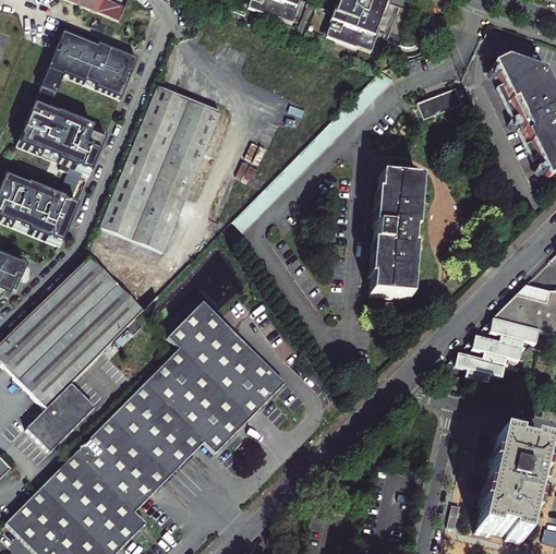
[(74,0),(118,19),(124,5),(111,0),(74,0)]
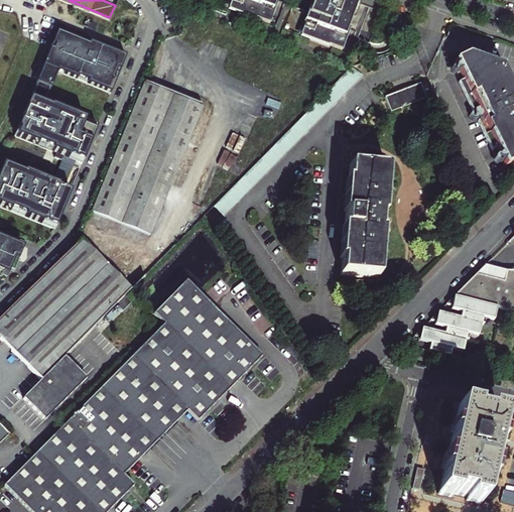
[(226,0),(225,5),(228,6),(228,7),(255,17),(255,16),(268,21),(277,0),(226,0)]
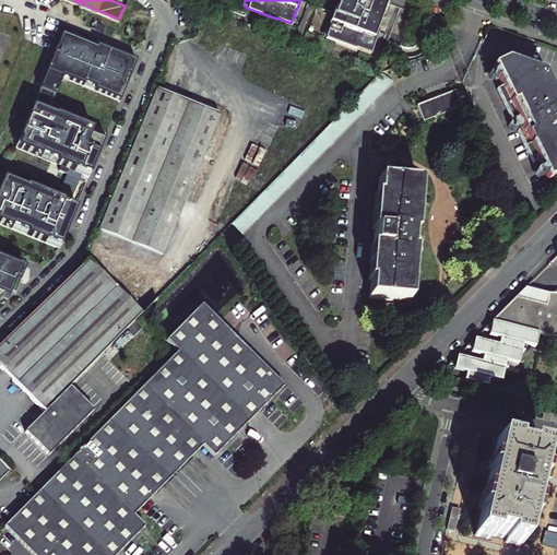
[(334,0),(338,1),(333,12),(332,11),(328,23),(329,23),(328,26),(324,25),(321,35),(326,36),(324,38),(354,48),(355,47),(369,52),(378,28),(376,27),(380,15),(383,16),(388,3),(386,2),(386,0),(334,0)]
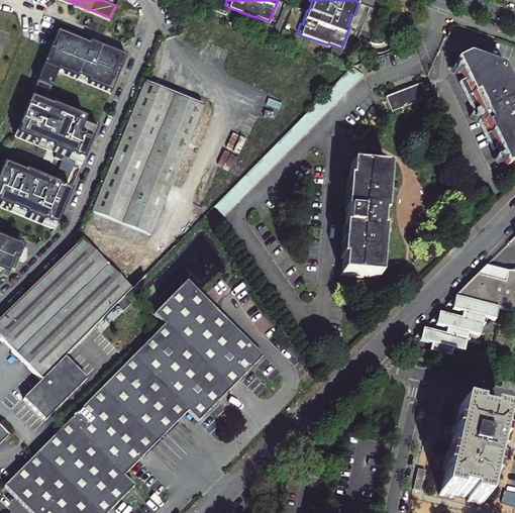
[(127,53),(65,23),(20,129),(62,146),(60,151),(72,158),(63,181),(69,184),(81,155),(87,158),(103,120),(90,115),(91,114),(78,109),(77,110),(49,98),(64,66),(113,86),(127,53)]
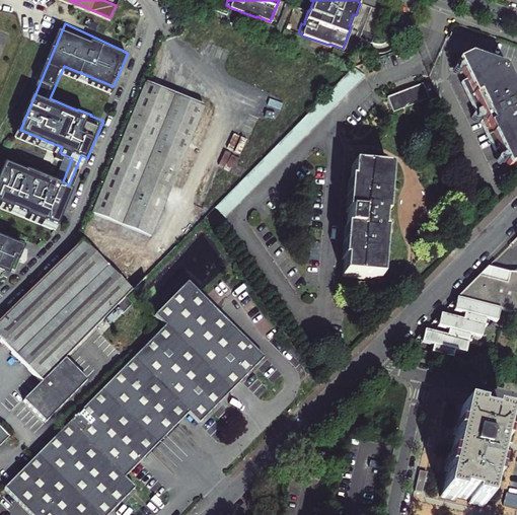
[(474,59),(462,65),(470,81),(463,84),(478,113),(485,109),(490,121),(484,124),(497,150),(503,147),(514,169),(516,168),(516,86),(509,70),(474,59)]
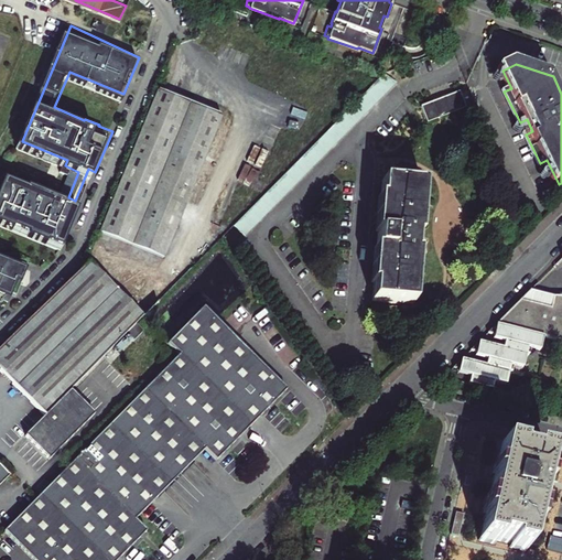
[(385,68),(374,79),(234,223),(244,233),(395,78),(385,68)]
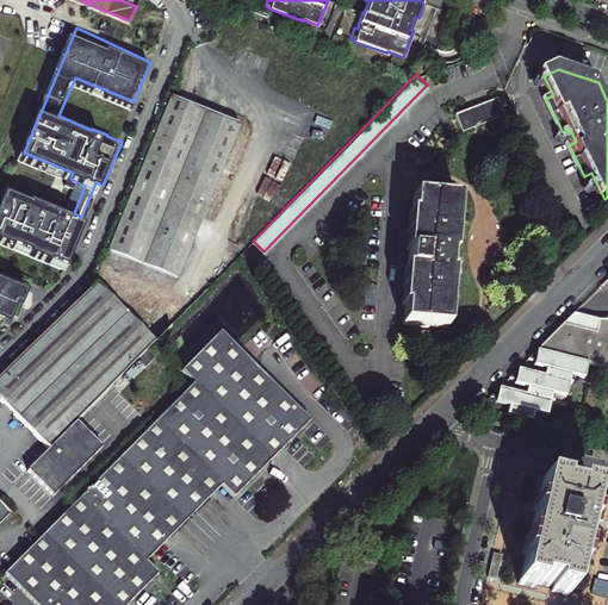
[(155,133),(159,137),(141,178),(111,250),(178,279),(208,207),(205,204),(239,123),(171,94),(155,132),(155,133)]
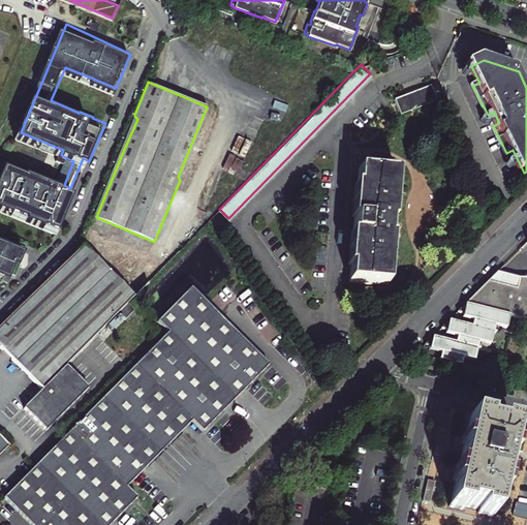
[(431,82),(395,95),(400,112),(436,98),(431,82)]
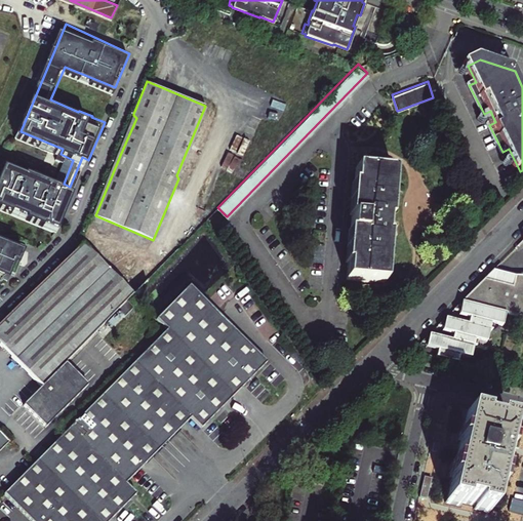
[(64,184),(8,160),(0,178),(0,200),(61,227),(76,189),(70,187),(64,184)]
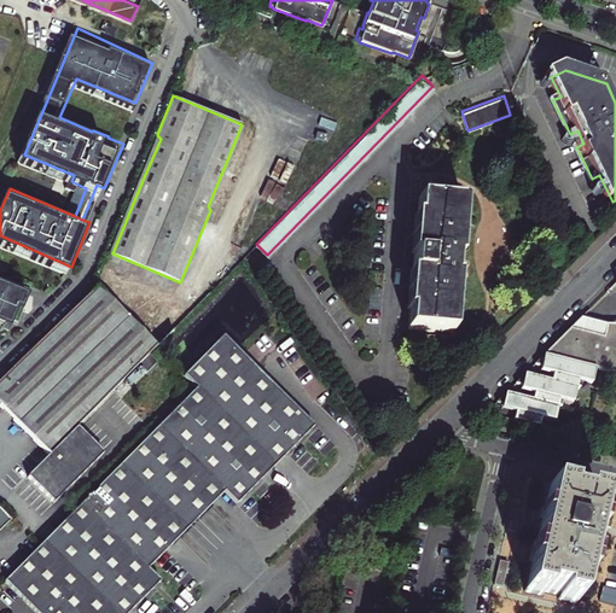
[(464,200),(418,197),(413,263),(408,327),(455,330),(459,274),(455,274),(457,256),(460,256),(464,200)]
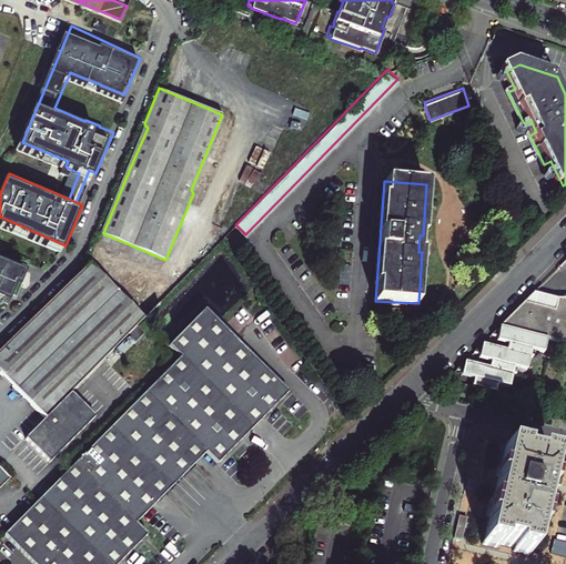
[(29,267),(0,253),(0,306),(3,300),(12,296),(14,290),(19,292),(29,267)]
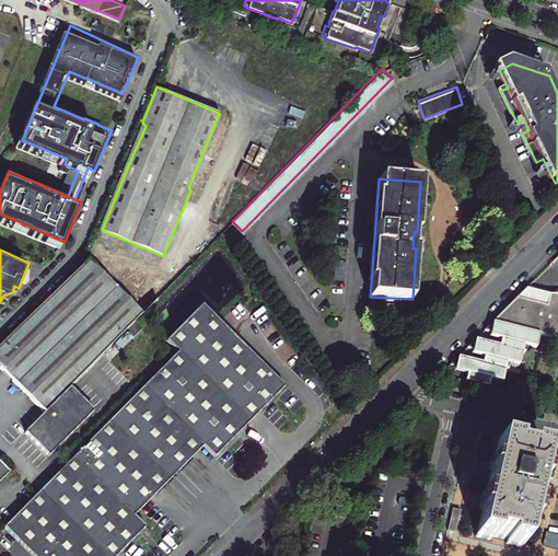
[(90,258),(0,347),(0,362),(46,410),(70,385),(104,352),(126,331),(135,321),(143,313),(90,258)]
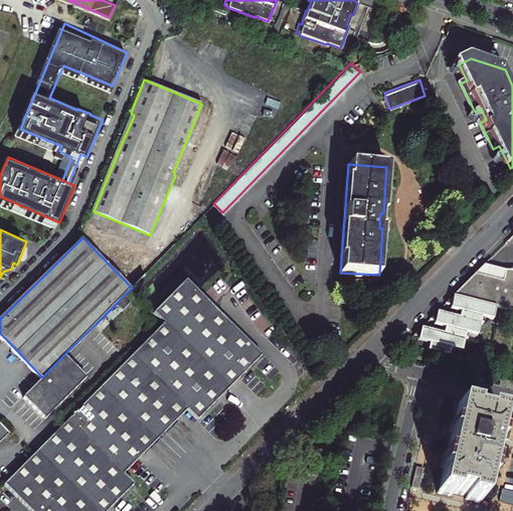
[(512,266),(508,267),(505,277),(481,271),(456,296),(454,306),(463,309),(462,314),(443,309),(439,322),(448,324),(447,330),(426,325),(423,335),(418,334),(413,343),(431,348),(450,352),(455,354),(456,352),(454,352),(456,346),(465,349),(469,337),(470,337),(472,330),(481,333),(486,314),(497,317),(500,305),(511,308),(510,315),(512,316),(512,266)]
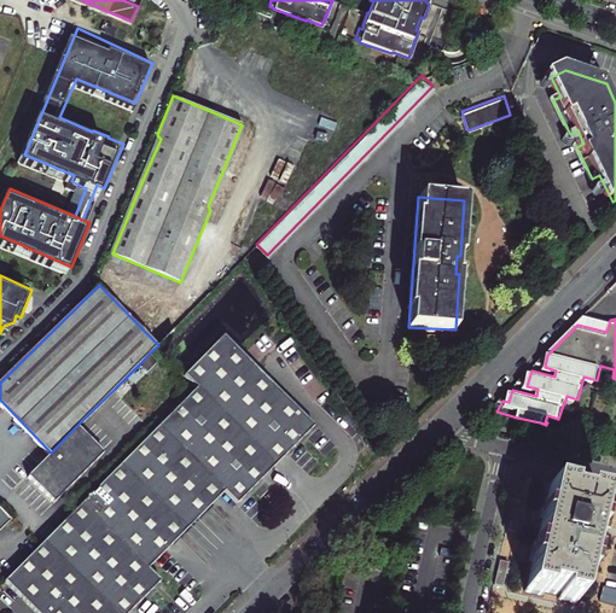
[(198,385),(6,577),(41,612),(126,612),(161,578),(149,565),(174,539),(226,488),(238,501),(315,425),(225,334),(186,373),(198,385)]
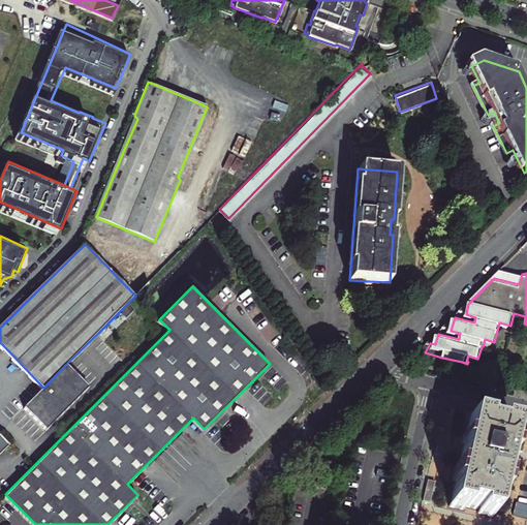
[(127,303),(119,312),(125,318),(134,310),(127,303)]
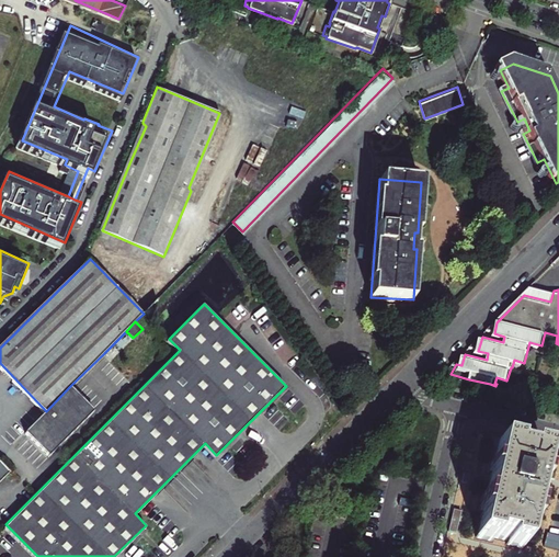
[(46,411),(26,431),(50,455),(95,411),(70,386),(46,411)]
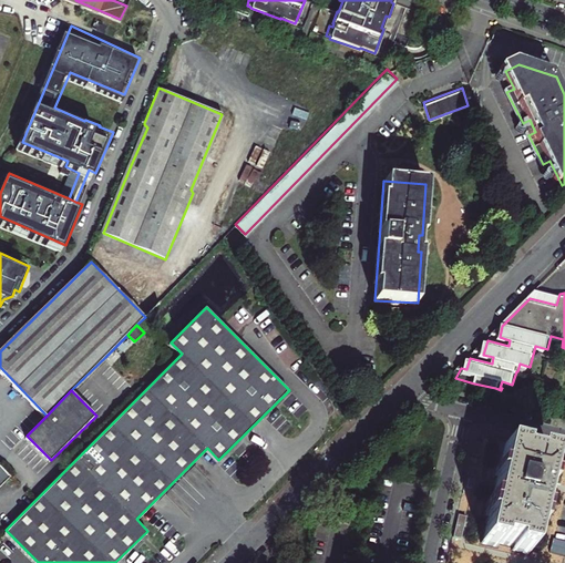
[(546,481),(547,477),(561,480),(564,468),(550,464),(553,452),(535,449),(534,454),(527,452),(520,450),(521,446),(504,442),(497,471),(492,497),(488,495),(484,513),(488,514),(483,538),(499,541),(500,538),(515,541),(514,544),(531,548),(535,525),(540,526),(542,517),(537,515),(546,481)]
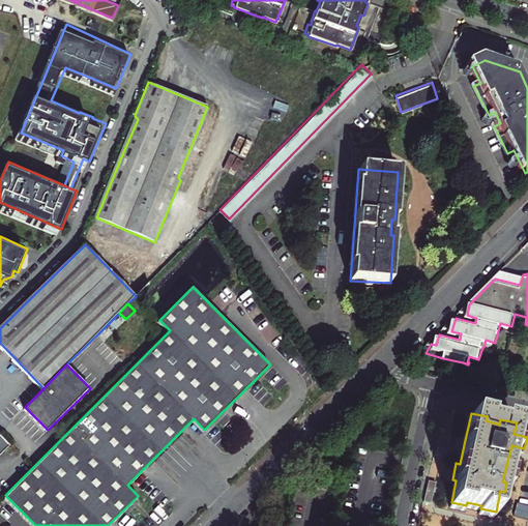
[(0,433),(0,455),(10,444),(0,433)]
